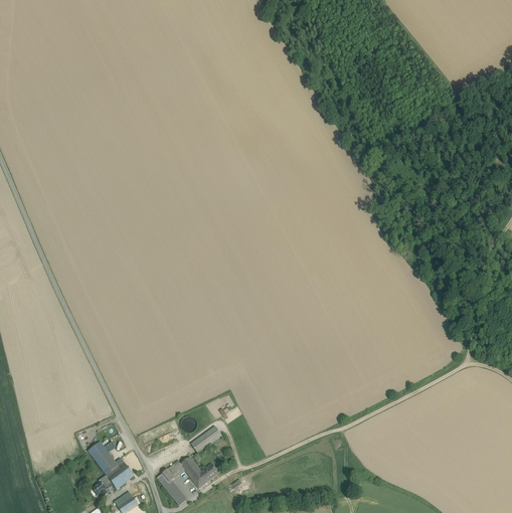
[(227,404),(221,408),(219,407),(216,409),(222,418),(226,416),(223,412),(230,407),(227,404)]
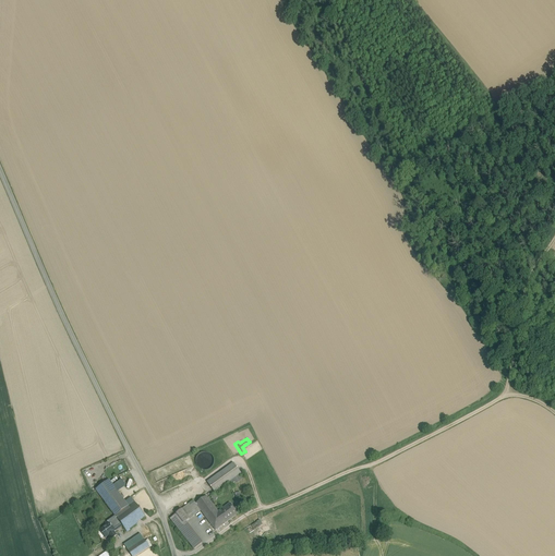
[(232,459),(206,479),(215,491),(241,471),(232,459)]
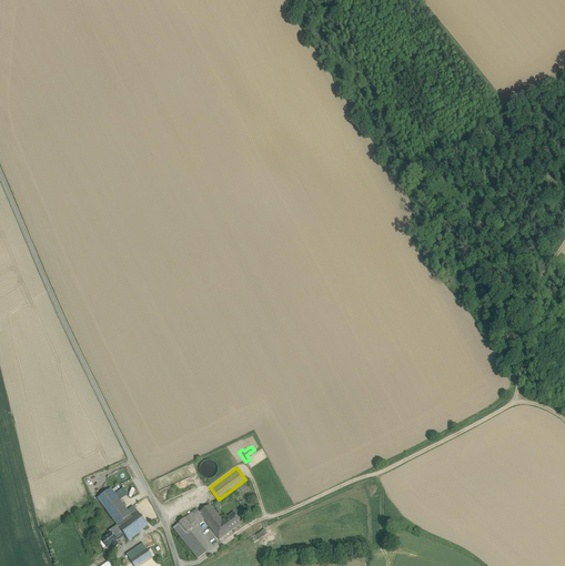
[(111,485),(96,496),(114,522),(107,527),(109,531),(100,536),(108,546),(117,539),(115,537),(123,532),(128,538),(149,524),(138,508),(130,514),(111,485)]
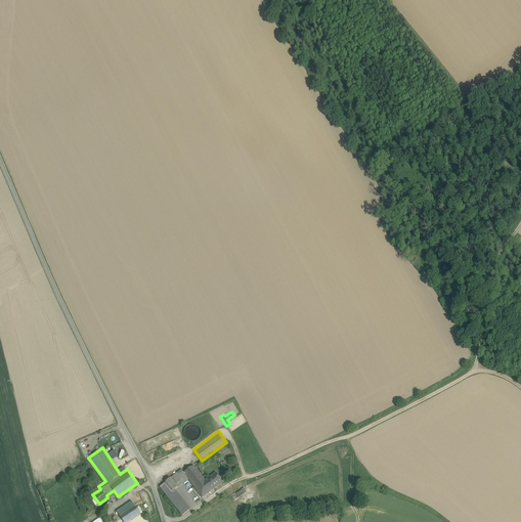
[(180,468),(158,485),(181,515),(192,507),(177,487),(186,480),(201,497),(223,480),(216,470),(205,479),(192,464),(183,472),(180,468)]
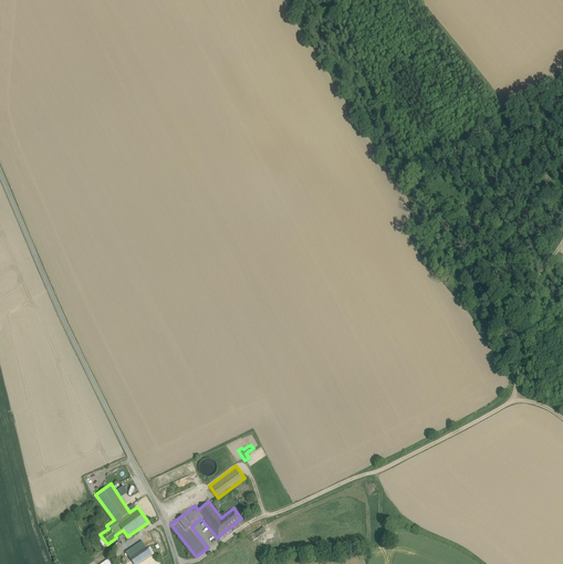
[(125,549),(134,563),(150,552),(142,539),(125,549)]
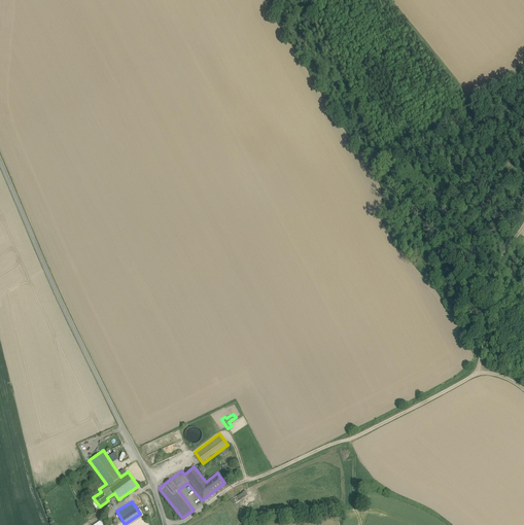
All buildings are outlined.
